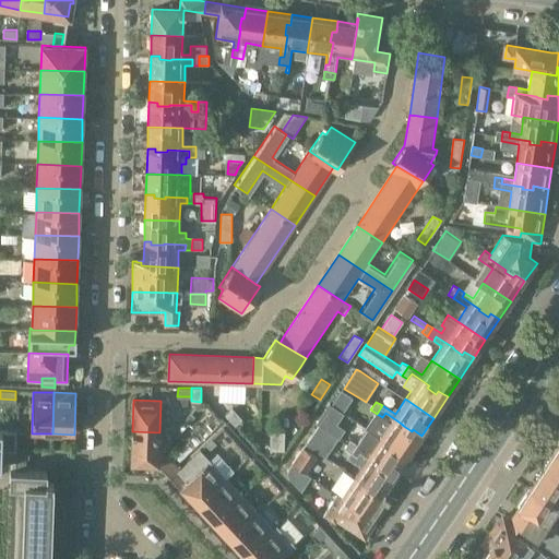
[(270,404),(260,404),(259,450),(269,450),(269,451),(284,451),(284,431),(270,432),(270,404)]
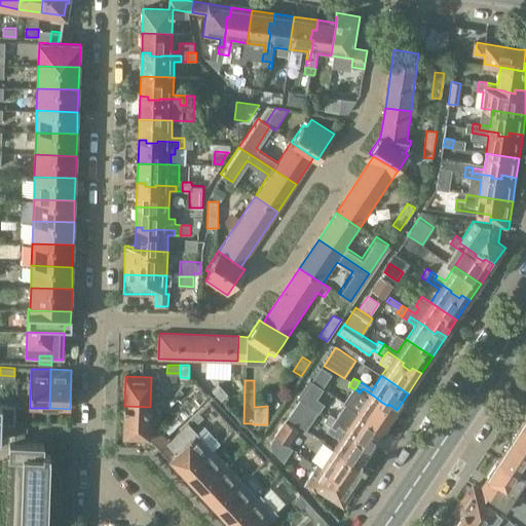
[(323,388),(312,382),(306,391),(316,398),(323,388)]
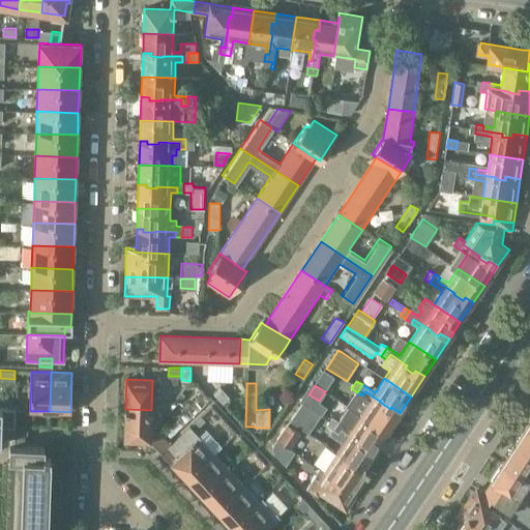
[(229,398),(219,387),(213,394),(222,404),(229,398)]
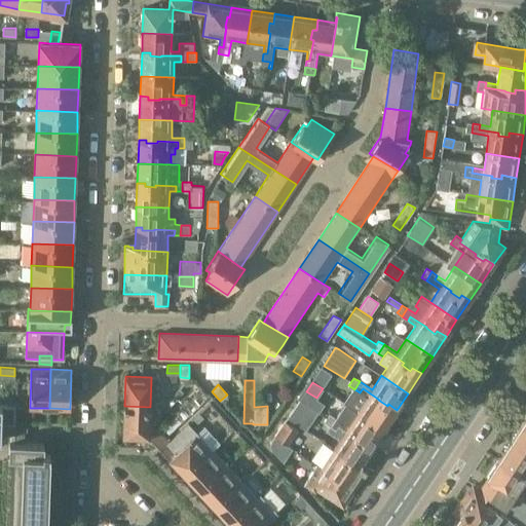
[(357,390),(346,405),(383,429),(397,410),(388,404),(387,406),(378,400),(379,400),(363,388),(360,392),(357,390)]
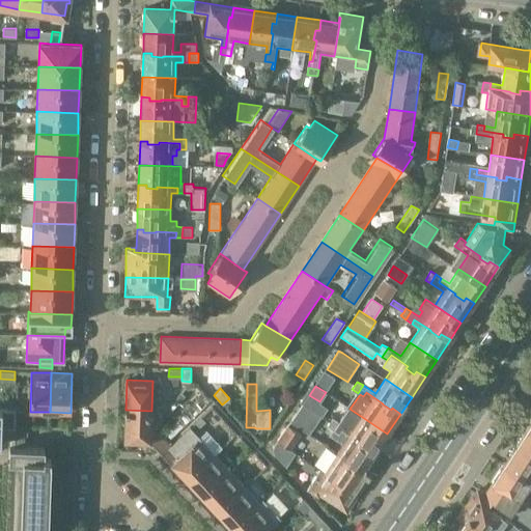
[(320,417),(309,410),(302,404),(290,422),(308,436),(320,417)]
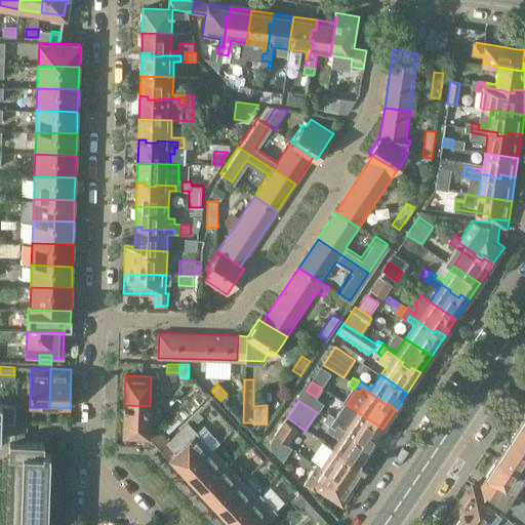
[(1,421),(14,422),(15,403),(0,402),(0,438),(0,439),(1,421)]
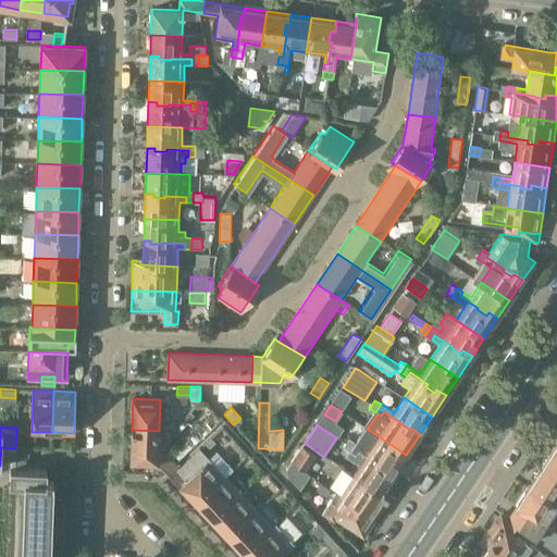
[(356,442),(350,450),(356,454),(358,450),(375,461),(376,460),(386,467),(384,469),(393,475),(406,455),(367,429),(358,443),(356,442)]
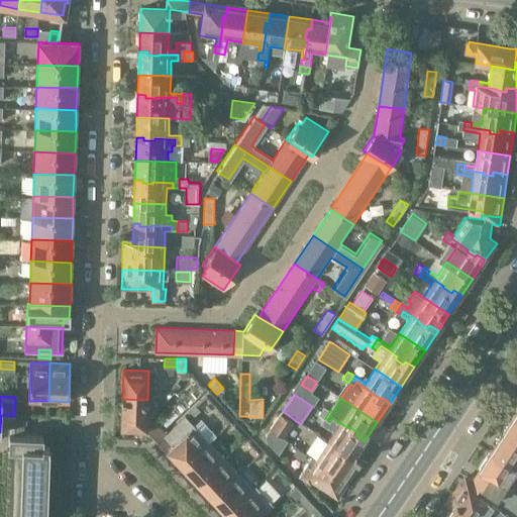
[(167,433),(163,429),(151,418),(147,417),(147,400),(122,399),(121,427),(146,428),(159,441),(166,434),(167,433)]
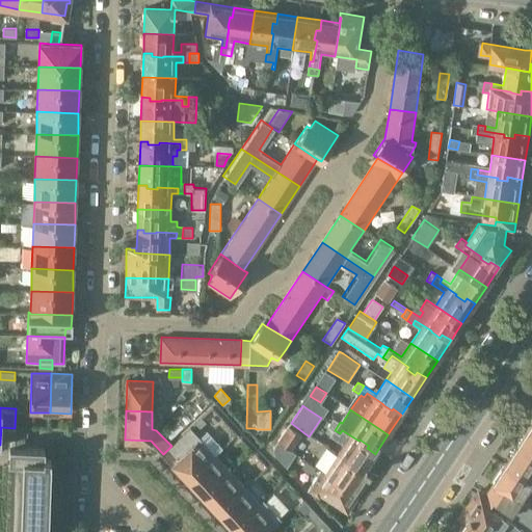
[(327,426),(335,430),(340,422),(334,417),(327,426)]
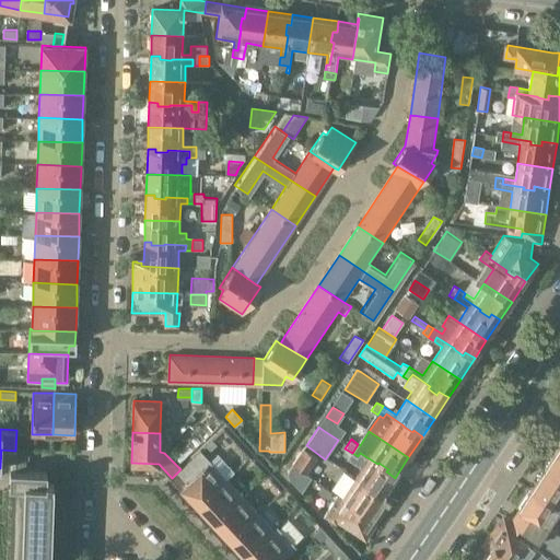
[(303,450),(293,465),(306,474),(316,458),(303,450)]
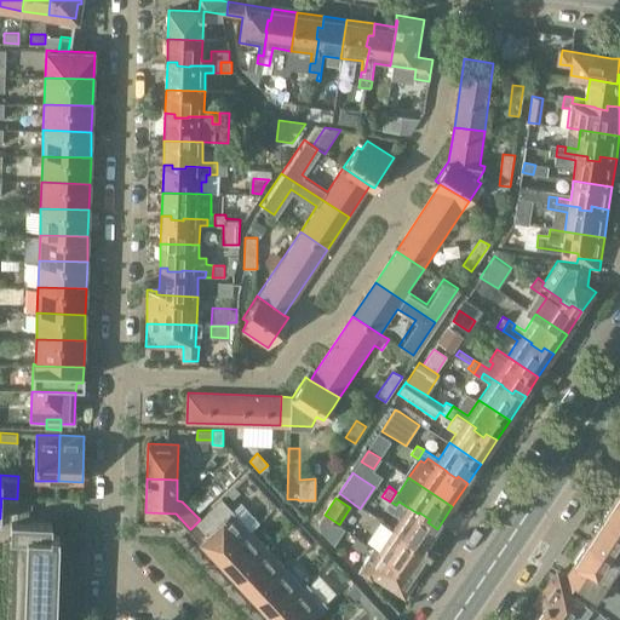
[(224,518),(233,511),(222,499),(213,507),(224,518)]
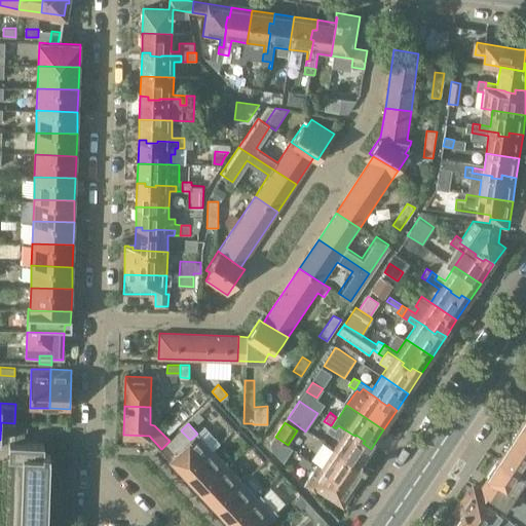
[(338,441),(333,448),(360,466),(363,461),(371,449),(363,443),(365,441),(355,435),(354,436),(338,425),(336,428),(331,425),(326,433),(338,441)]
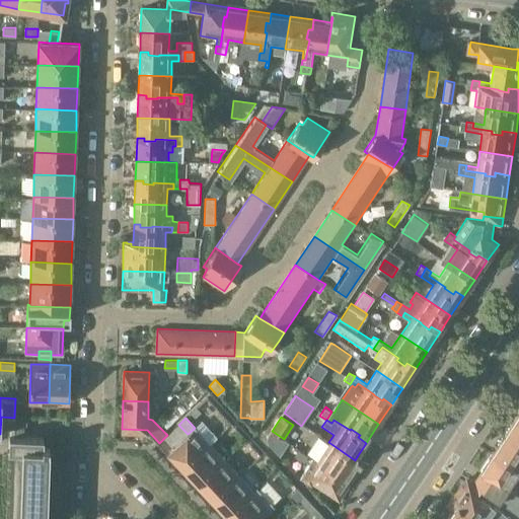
[(518,422),(514,420),(504,436),(518,445),(518,422)]
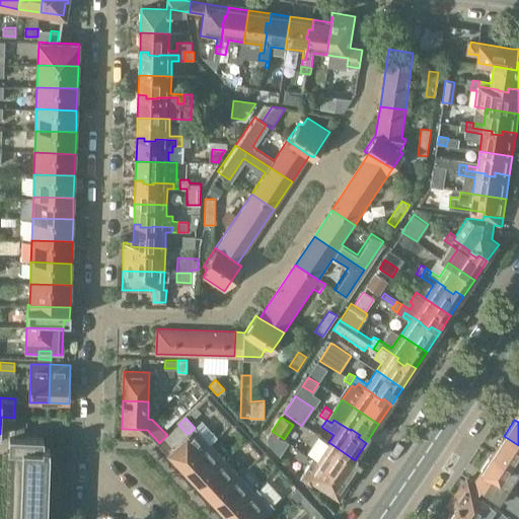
[(178,425),(172,430),(181,440),(188,434),(178,425)]
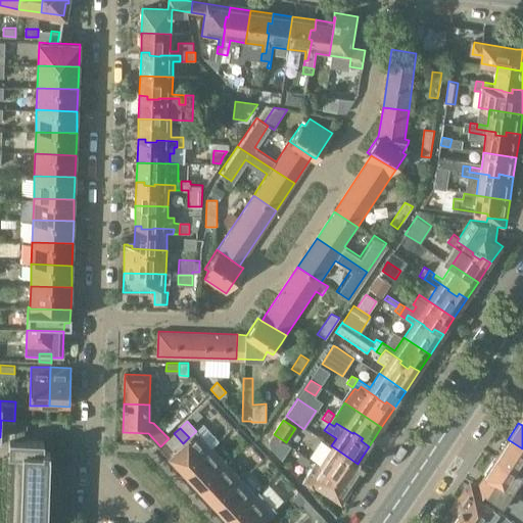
[(170,456),(185,472),(211,447),(196,431),(189,437),(183,443),(177,449),(170,456)]
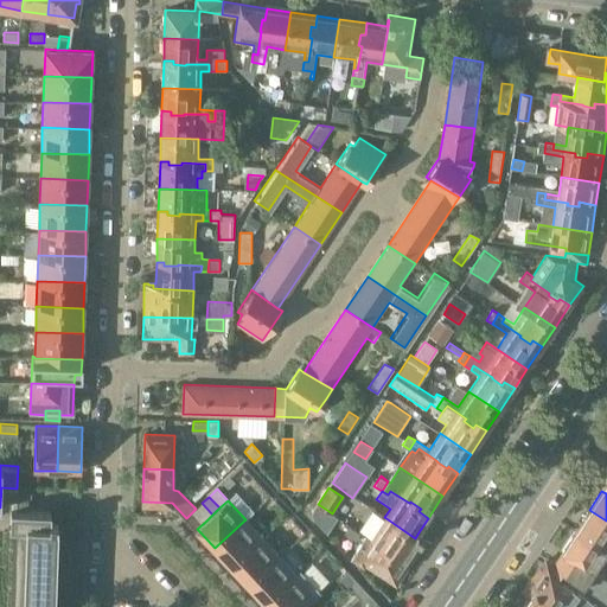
[(202,503),(196,509),(195,510),(205,522),(212,515),(202,503)]
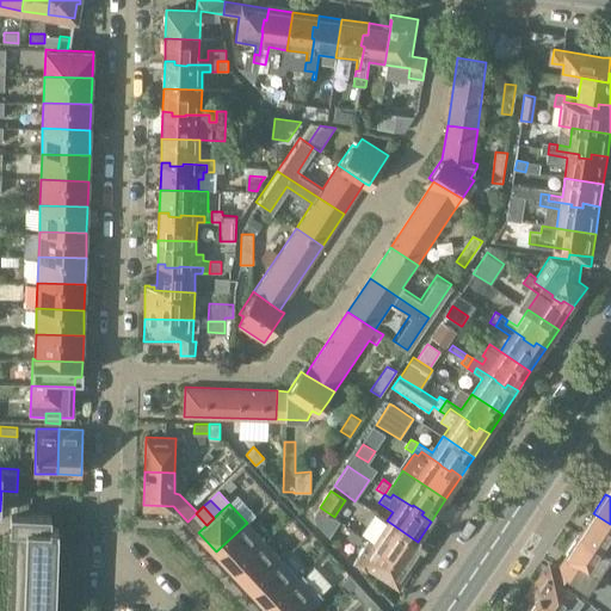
[(316,520),(316,523),(328,536),(339,520),(334,517),(320,507),(315,514),(315,518),(315,519),(316,520)]
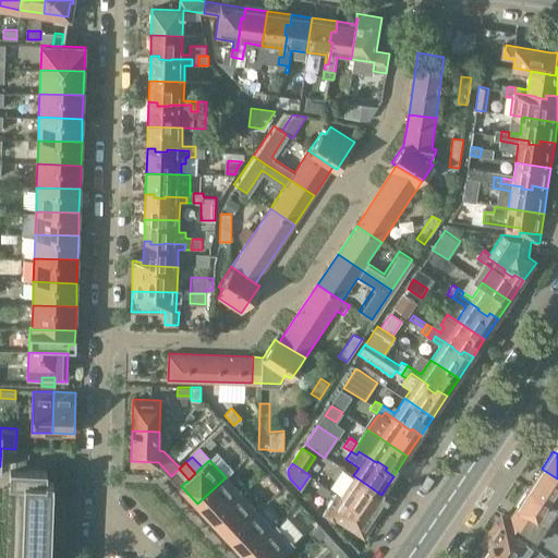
[(10,468),(10,484),(14,485),(11,557),(49,557),(52,476),(46,476),(47,470),(10,468)]
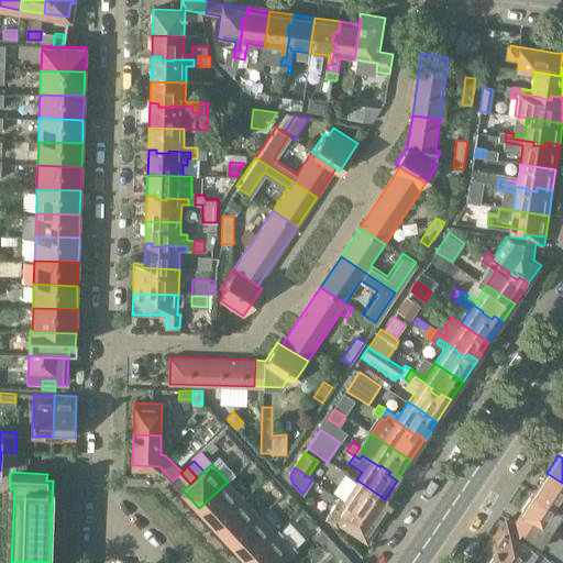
[(173,481),(183,490),(190,484),(180,473),(173,481)]
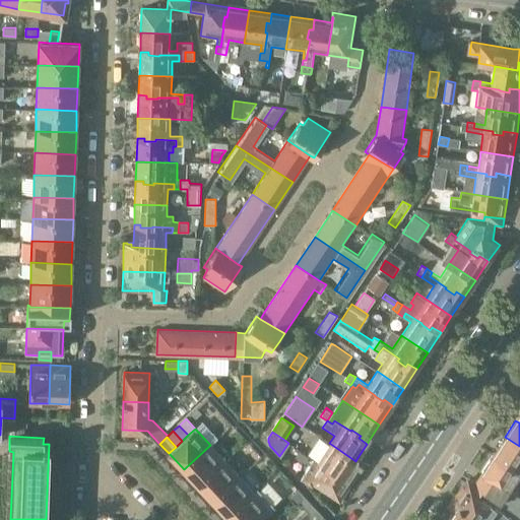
[(519,446),(505,437),(493,456),(502,462),(503,460),(512,465),(511,466),(519,471),(519,446)]
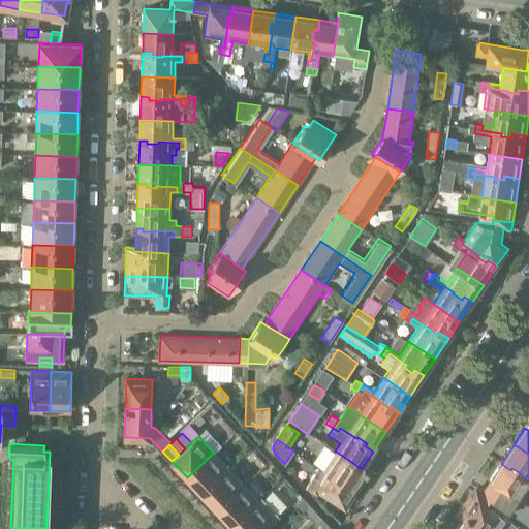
[(369,467),(365,464),(362,469),(335,450),(321,470),(356,494),(370,474),(367,471),(369,467)]
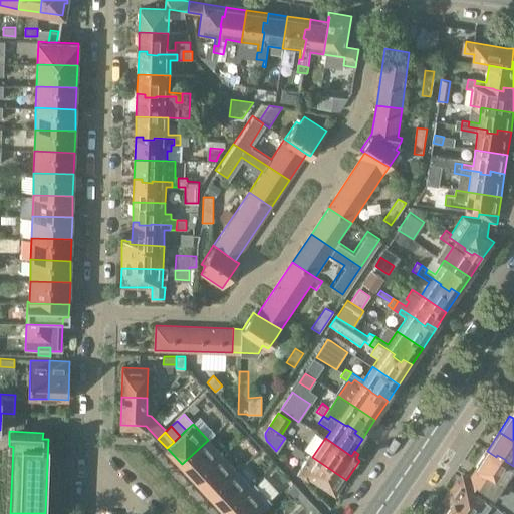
[(196,480),(223,455),(208,440),(182,464),(196,480)]
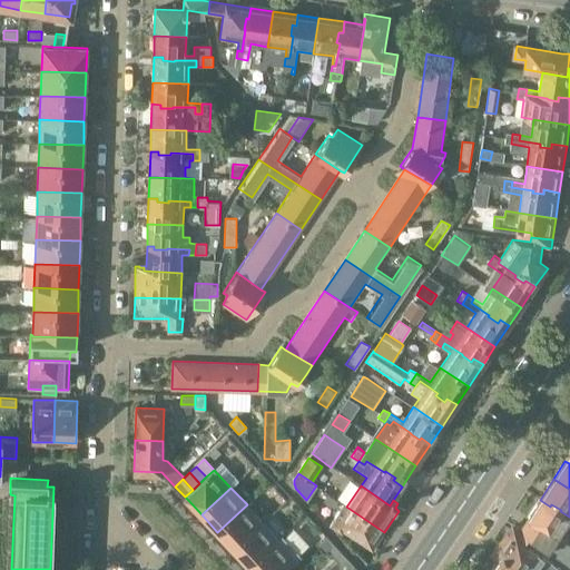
[(512,523),(508,529),(511,530),(524,541),(528,537),(569,566),(569,543),(559,537),(568,521),(569,522),(569,517),(560,511),(561,510),(551,504),(550,507),(540,500),(522,527),(520,529),(512,523)]
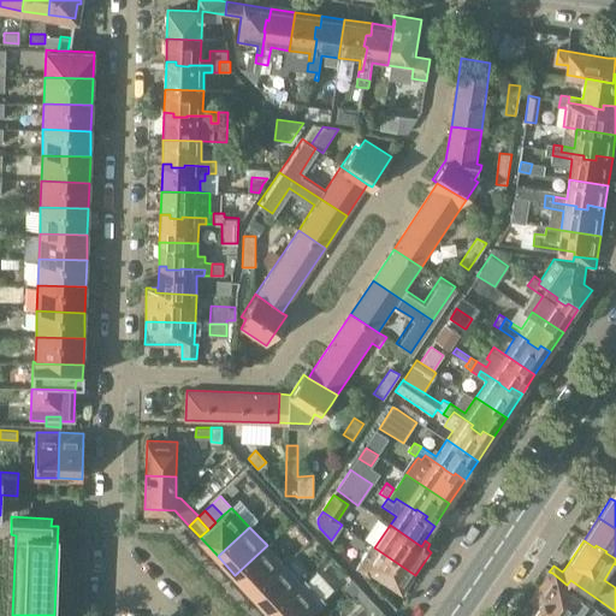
[(235,575),(253,594),(284,564),(267,545),(235,575)]
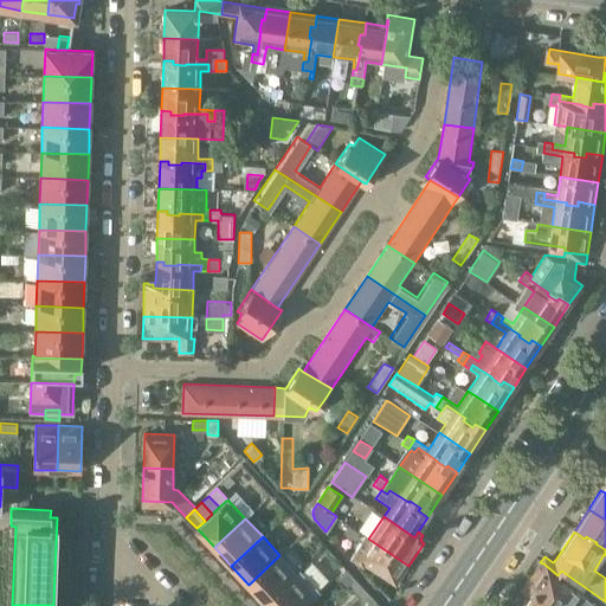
[(352,559),(363,567),(366,563),(397,585),(408,566),(368,539),(366,536),(352,559)]
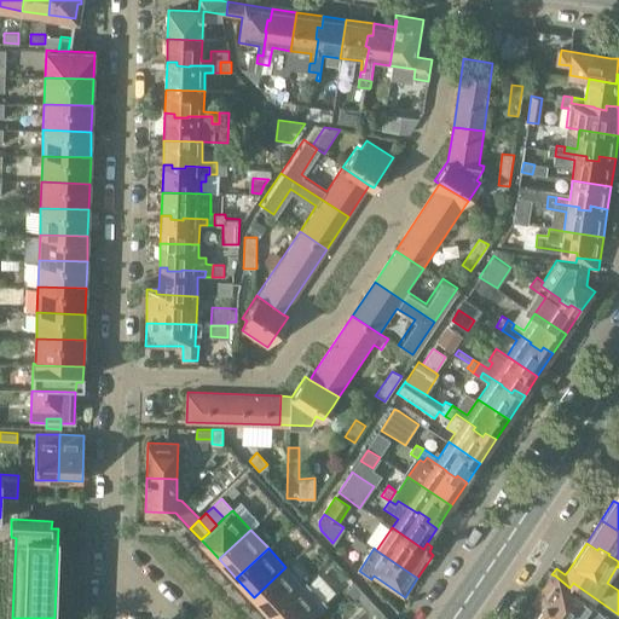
[(304,586),(302,585),(285,567),(254,597),(272,617),(304,586)]
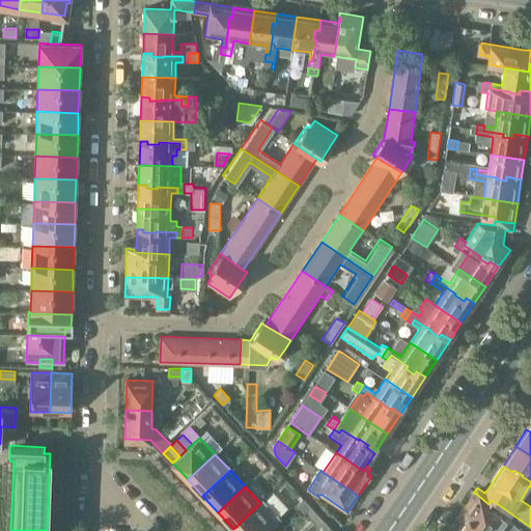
[(486,506),(488,504),(476,494),(460,514),(462,514),(483,530),(499,530),(501,530),(498,528),(506,518),(492,507),(490,509),(486,506)]
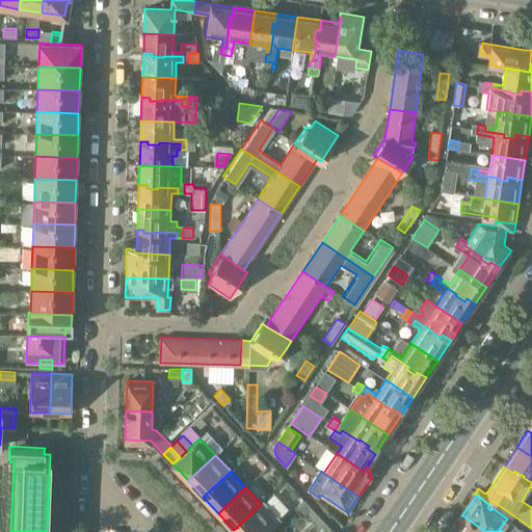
[(307,515),(313,509),(304,500),(298,505),(307,515)]
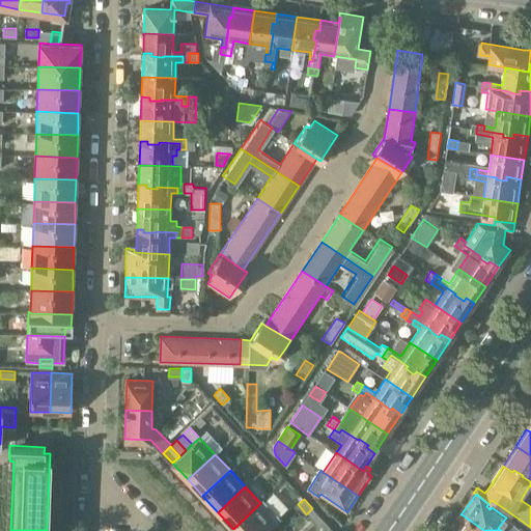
[(234,530),(264,530),(279,518),(262,500),(259,502),(260,503),(233,529),(234,530)]
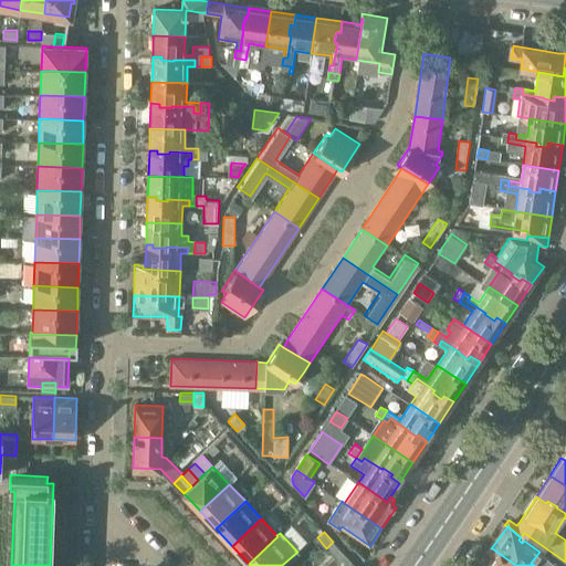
[(335,557),(342,552),(333,542),(326,548),(335,557)]
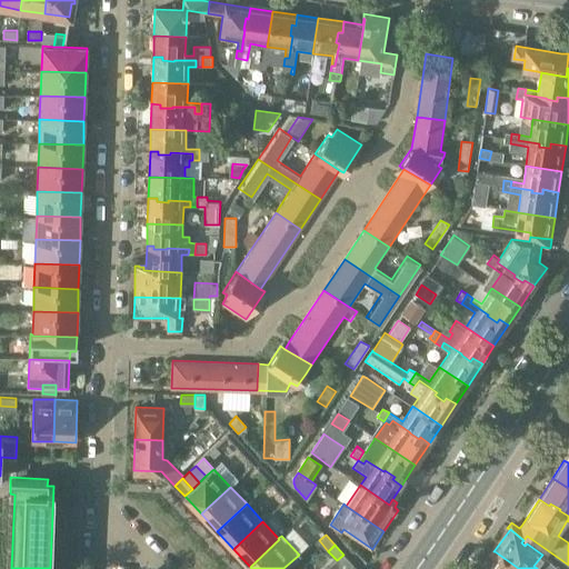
[(518,568),(495,551),(493,552),(499,557),(489,568),(518,568)]
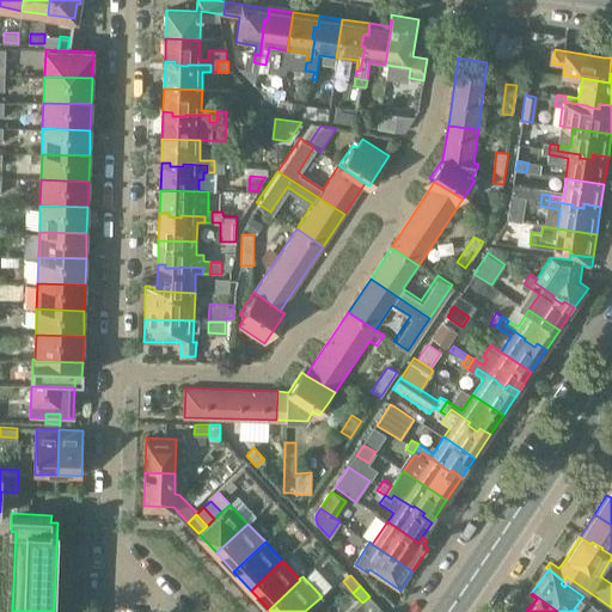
[(369,597),(362,603),(371,611),(373,611),(380,606),(369,597)]
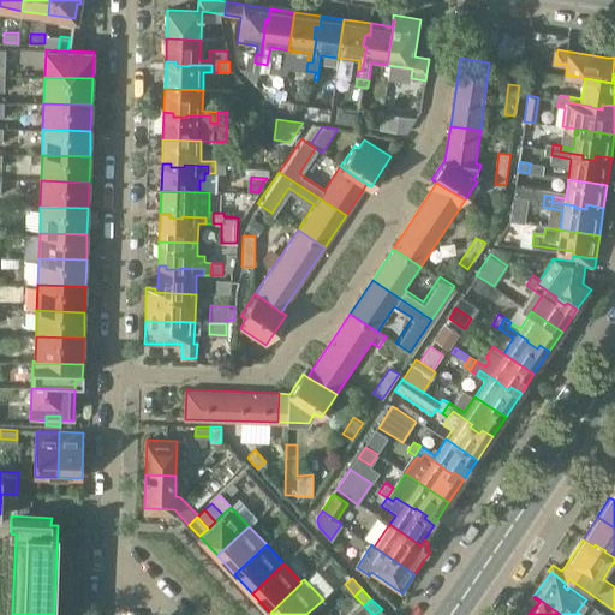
[(608,614),(586,599),(577,611),(580,614),(581,614),(608,614)]
